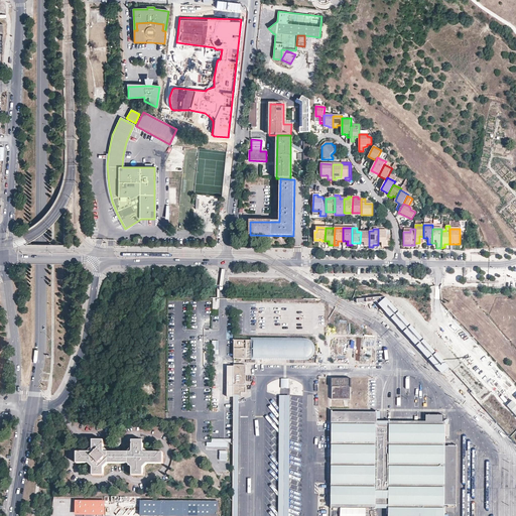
[(378,231),(378,245),(381,245),(381,247),(389,247),(389,236),(385,235),(386,231),(378,231)]
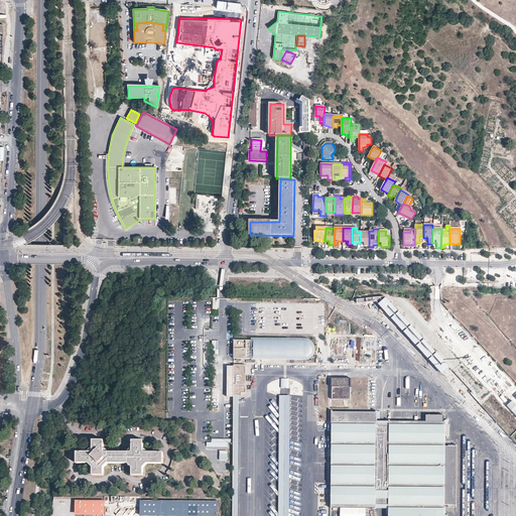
[(361,232),(360,243),(364,243),(364,247),(369,247),(369,232),(361,232)]
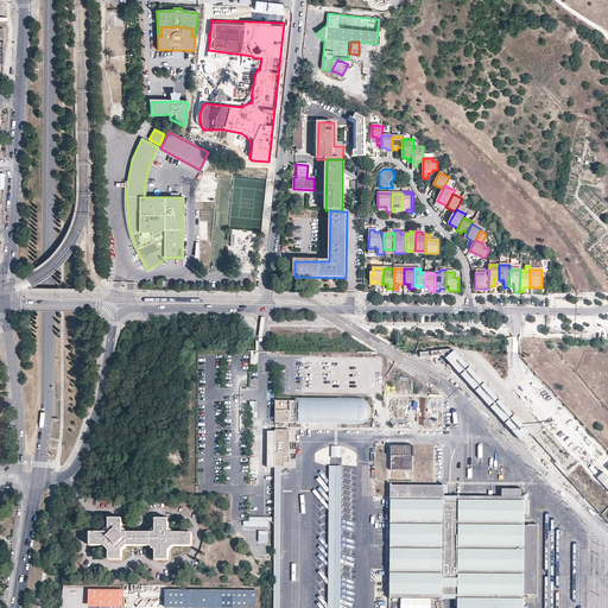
[(454,349),(445,358),(520,441),(524,437),(529,432),(454,349)]
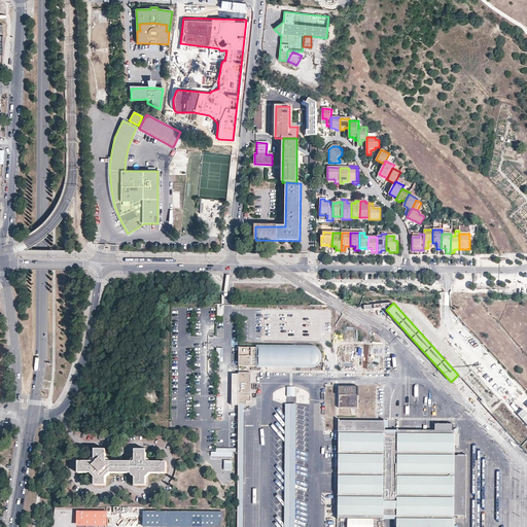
[(338,339),(338,365),(354,365),(354,339),(338,339)]
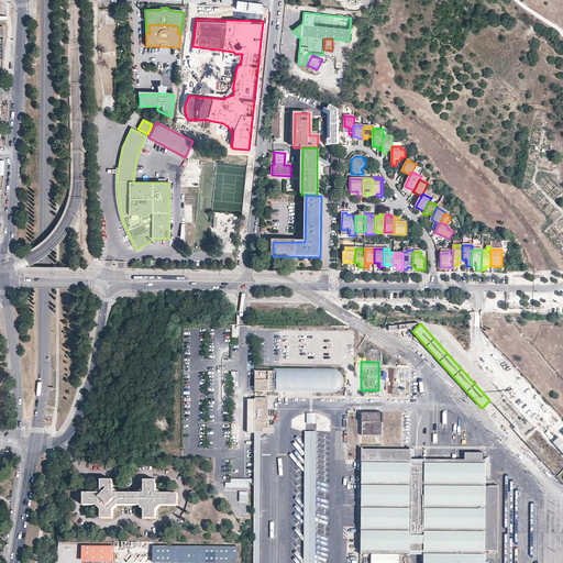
[(389,363),(389,392),(407,392),(407,363),(389,363)]
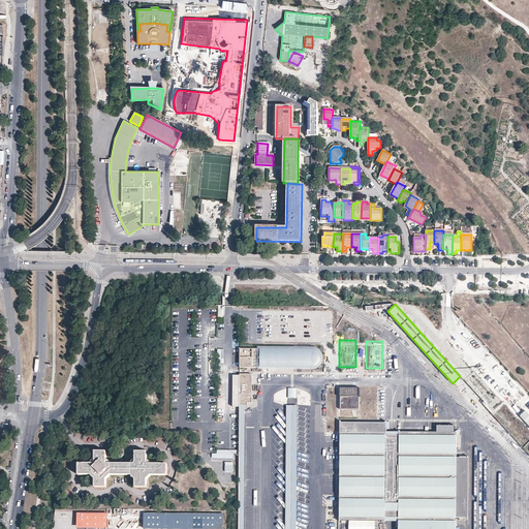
[(313,349),(257,349),(240,349),(240,367),(308,368),(311,368),(313,368),(314,367),(315,367),(316,367),(317,366),(318,365),(319,364),(320,364),(320,363),(321,362),(321,361),(321,360),(321,359),(321,358),(321,356),(321,355),(320,354),(320,353),(318,351),(317,350),(315,350),(314,349),(313,349)]
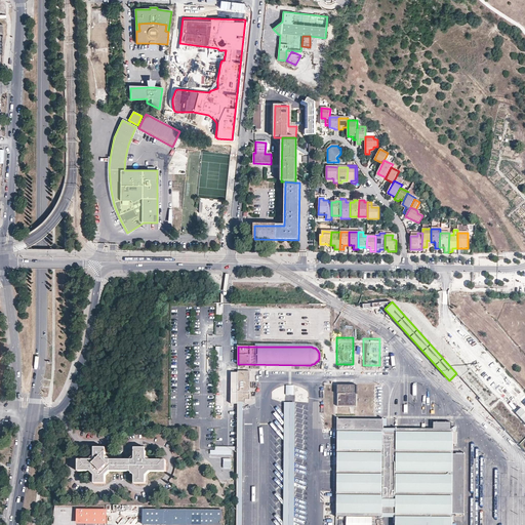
[(246,400),(250,400),(250,371),(238,371),(238,402),(245,402),(246,400)]
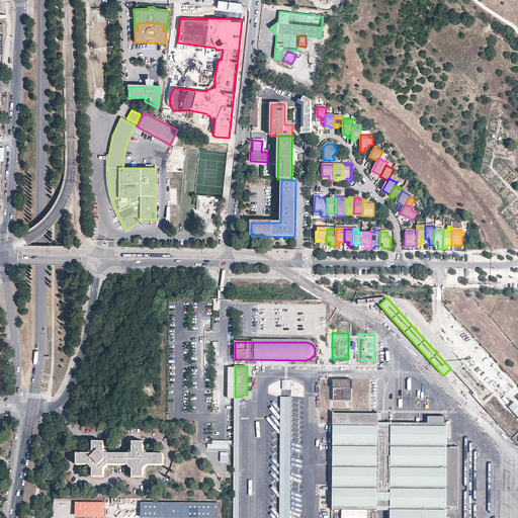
[(352,380),(333,379),(333,389),(333,402),(352,402),(352,390),(352,380)]
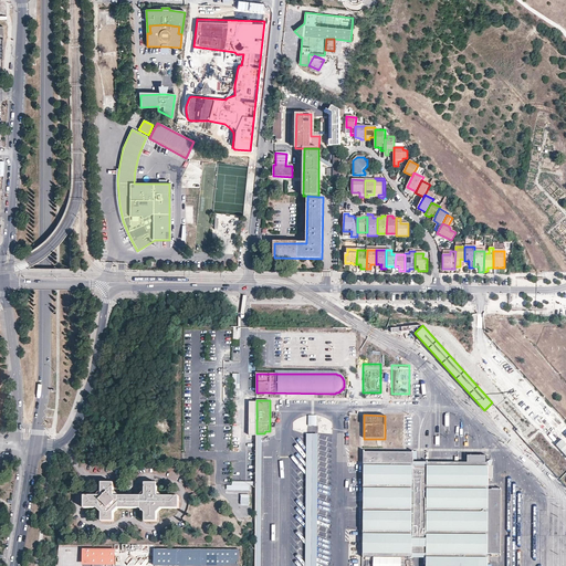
[(317,565),(318,433),(307,433),(307,447),(305,565),(317,565)]
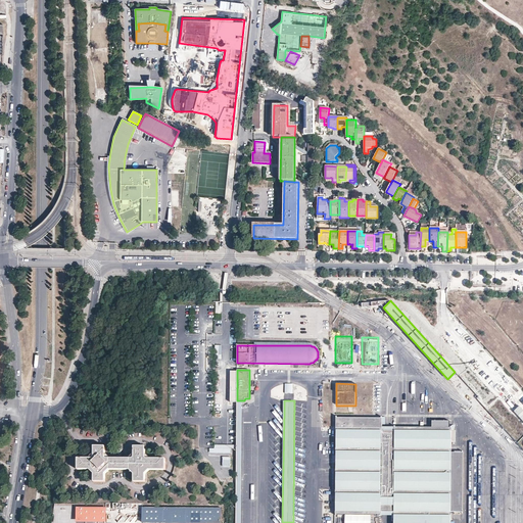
[(382,515),(382,512),(382,427),(382,419),(336,418),(335,515),(382,515)]
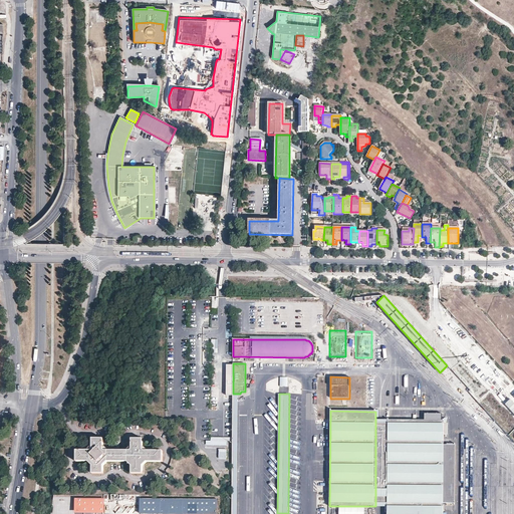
[(444,445),(444,420),(442,420),(438,420),(429,420),(426,420),(420,420),(411,420),(402,420),(394,420),(382,420),(375,420),(375,503),(387,503),(387,513),(443,513),(444,502),(444,445)]
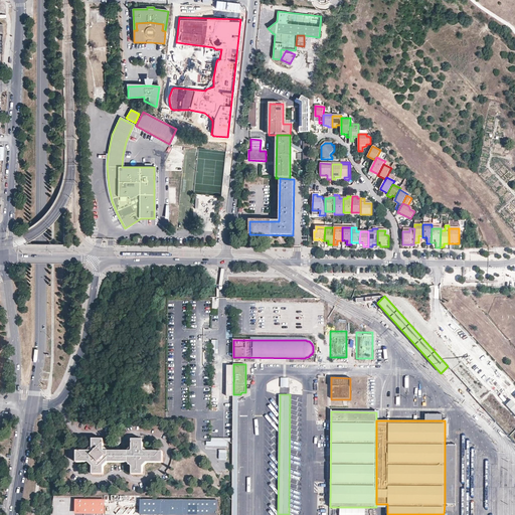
[(210,439),(210,442),(206,442),(206,447),(227,447),(227,442),(231,442),(231,439),(210,439)]
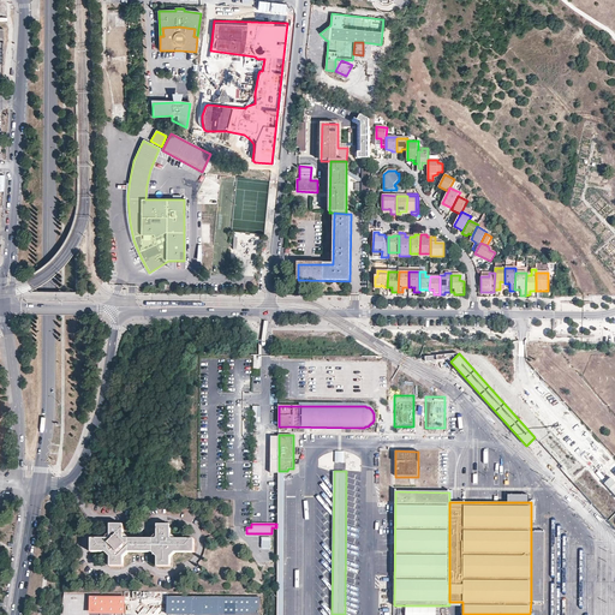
[(109,539),(107,539),(91,539),(91,553),(106,553),(111,559),(111,567),(113,567),(124,567),(124,557),(129,553),(153,554),(157,559),(157,567),(171,567),(171,559),(175,554),(195,554),(195,541),(191,541),(175,541),(173,541),(171,538),(171,536),(171,526),(157,526),(157,536),(157,538),(155,541),(154,539),(143,539),(138,539),(127,539),(126,539),(125,539),(124,538),(124,536),(124,526),(111,525),(111,536),(111,538),(109,539)]
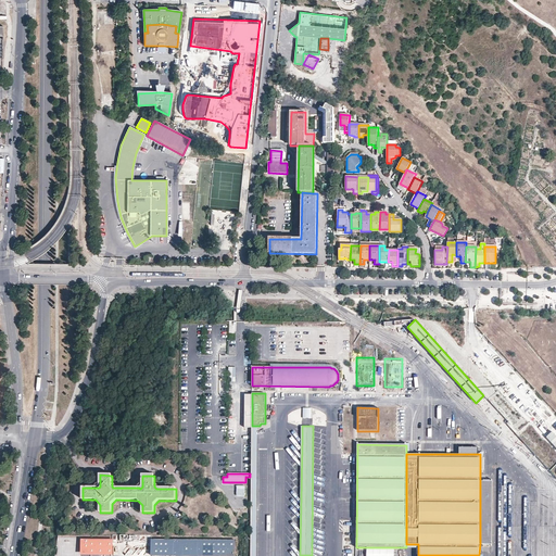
[(492,543),(492,481),(487,481),(480,481),(480,543),(487,543),(492,543)]
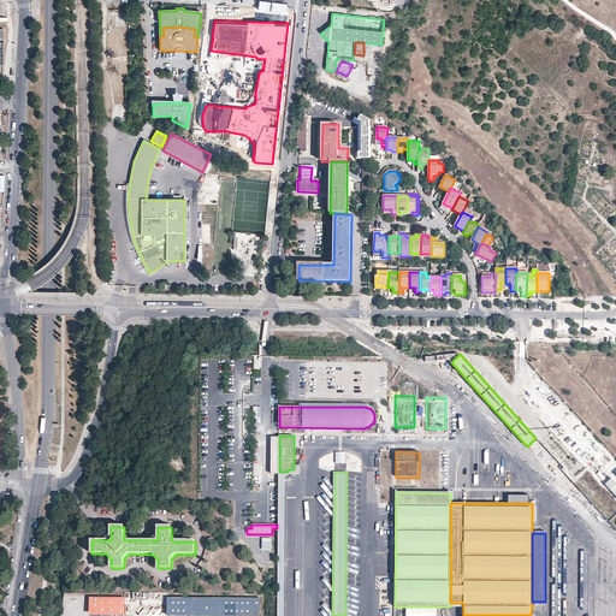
[(261,538),(261,550),(271,550),(271,539),(261,538)]
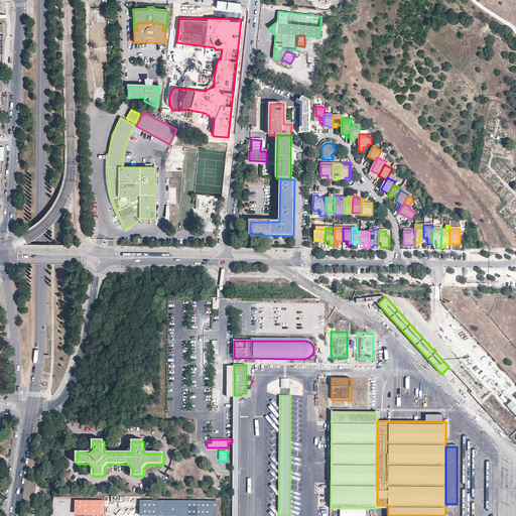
[(76,515),(105,515),(105,502),(76,501),(76,515)]
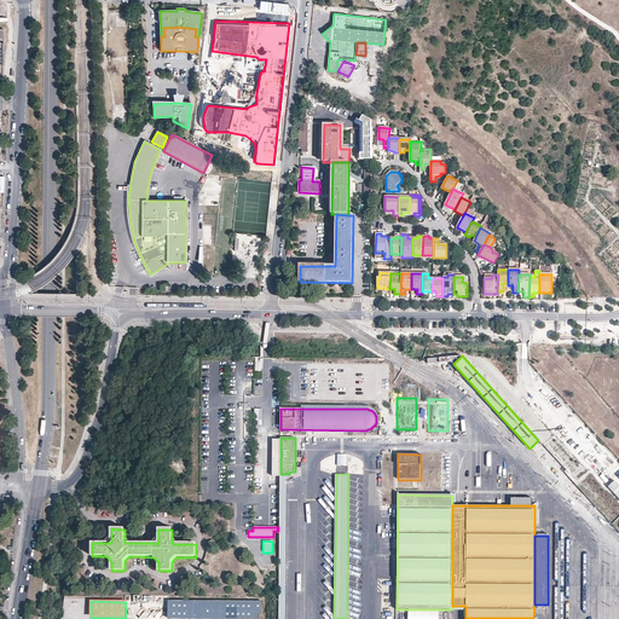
[(183,618),(184,613),(184,601),(161,601),(161,606),(161,618),(183,618)]
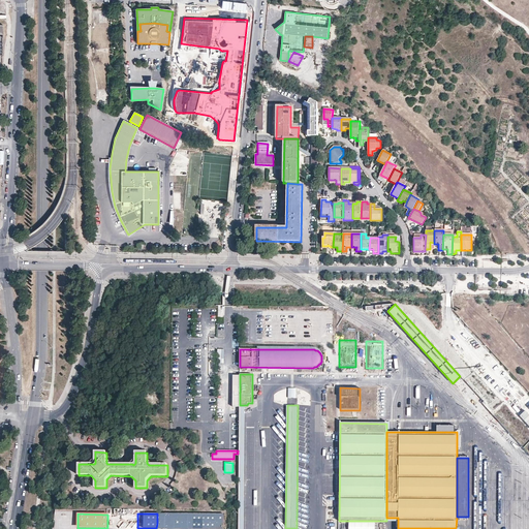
[(166,526),(166,528),(185,528),(185,514),(163,514),(163,524),(163,526),(166,526)]
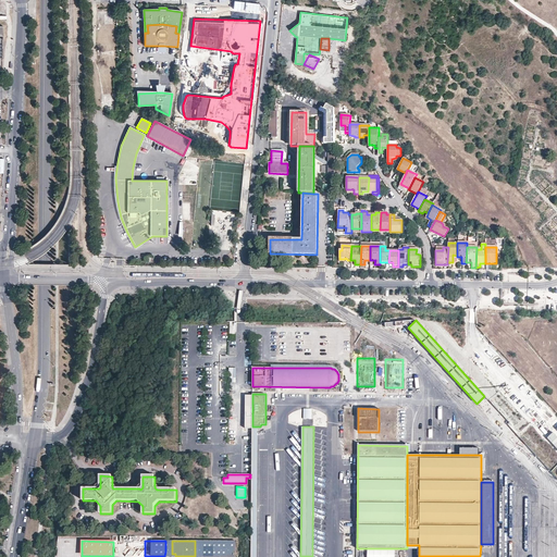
[(224,556),(224,552),(222,551),(222,546),(224,546),(224,542),(203,541),(196,541),(196,556),(224,556)]
